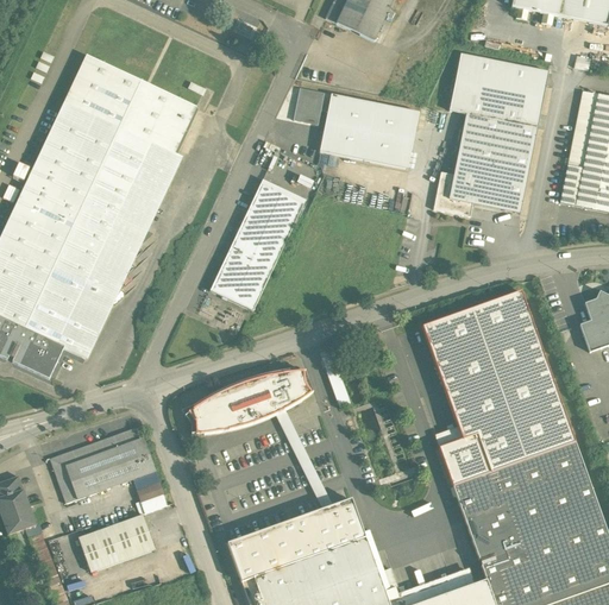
[(333,0),(325,17),(374,39),(393,0),(333,0)]
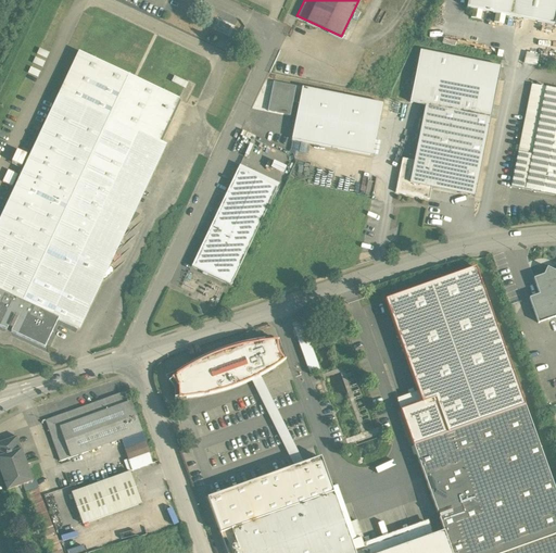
[(467,0),(466,5),(471,7),(481,9),(505,13),(510,14),(513,0),(467,0)]
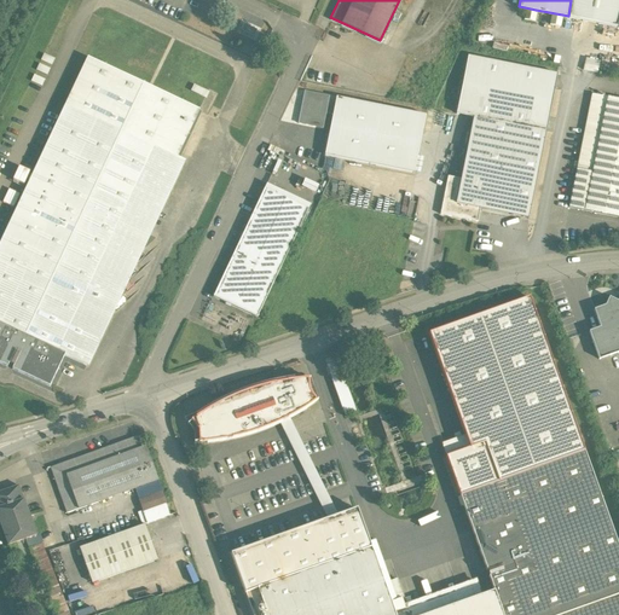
[(618,9),(618,0),(571,0),(568,16),(615,25),(618,9)]
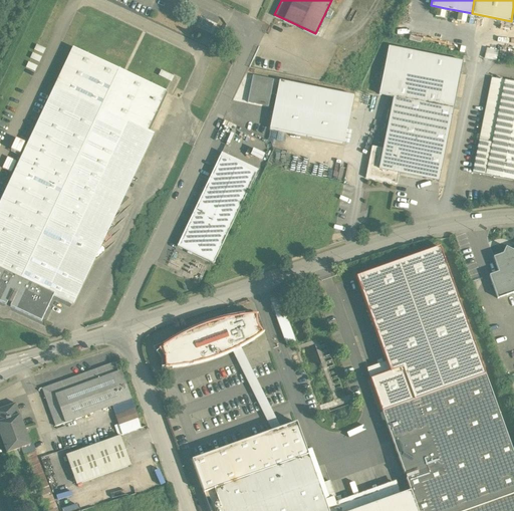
[(445,8),(436,6),(435,14),(443,16),(445,8)]
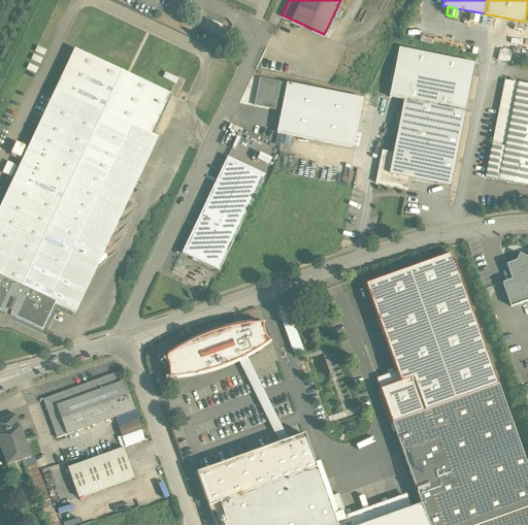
[(480,12),(469,10),(468,19),(476,21),(480,12)]
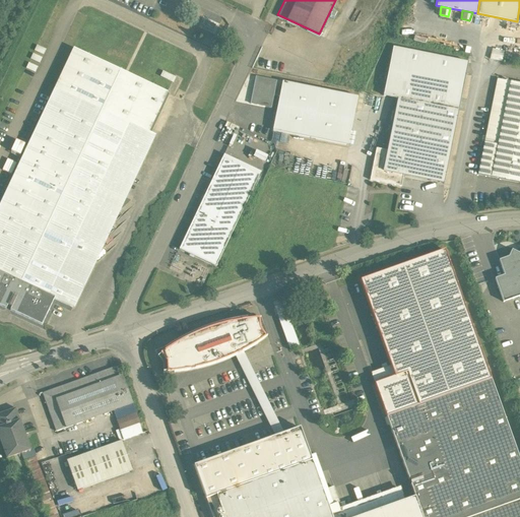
[(167,90),(73,45),(55,85),(148,130),(167,90)]
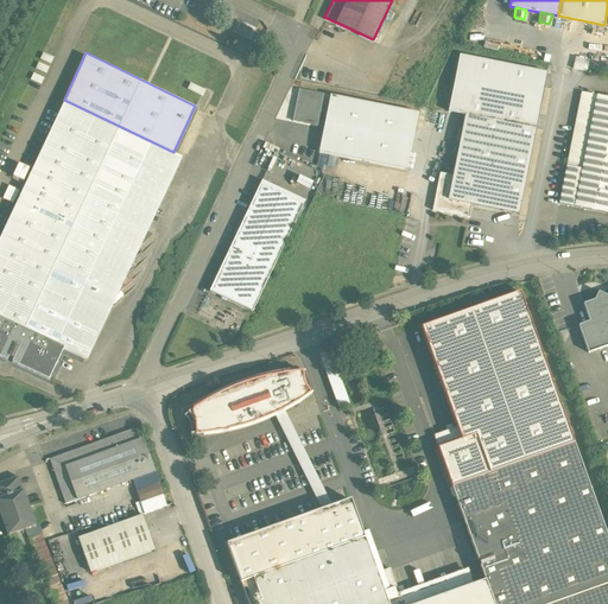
[(546,70),(458,52),(448,109),(464,113),(464,112),(536,126),(546,70)]
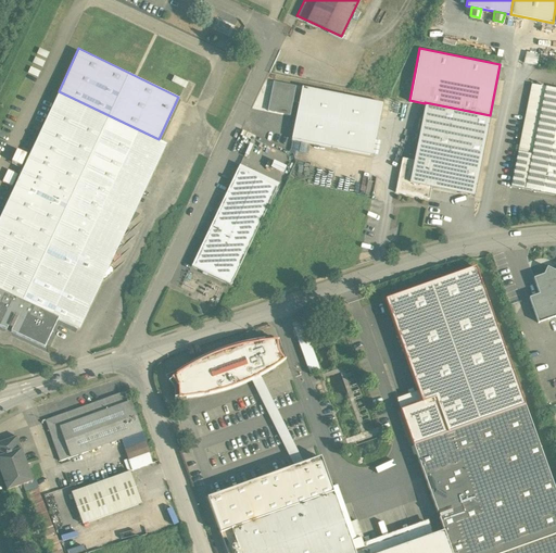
[(295,84),(274,79),(267,108),(290,112),(292,99),(293,92),(295,84)]
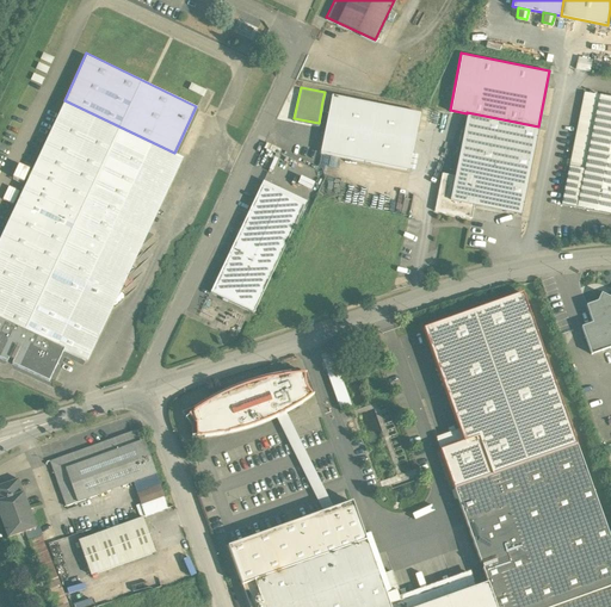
[(584,90),(569,163),(584,167),(599,93),(596,92),(596,91),(594,91),(593,92),(584,90)]
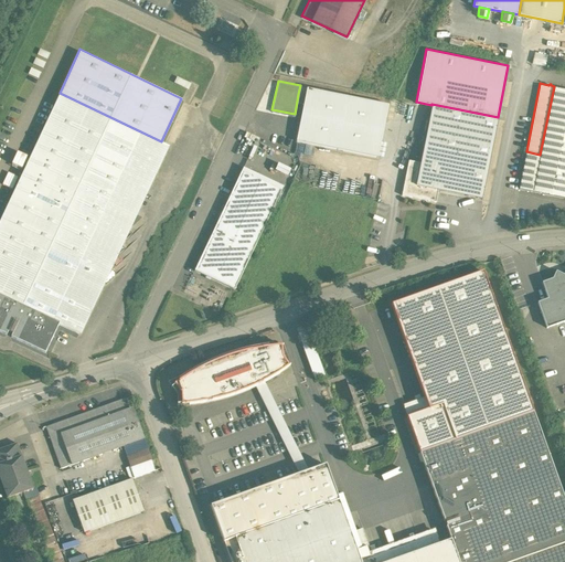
[(388,103),(307,86),(305,95),(304,102),(296,139),(377,155),(388,103)]
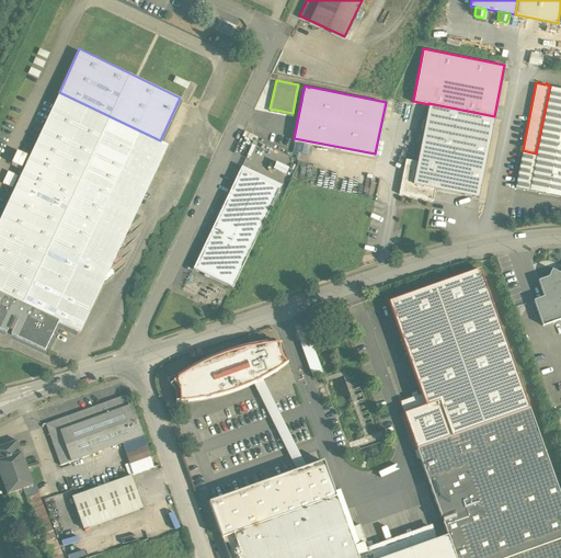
[(560,87),(550,86),(536,154),(523,150),(516,185),(560,194),(560,87)]
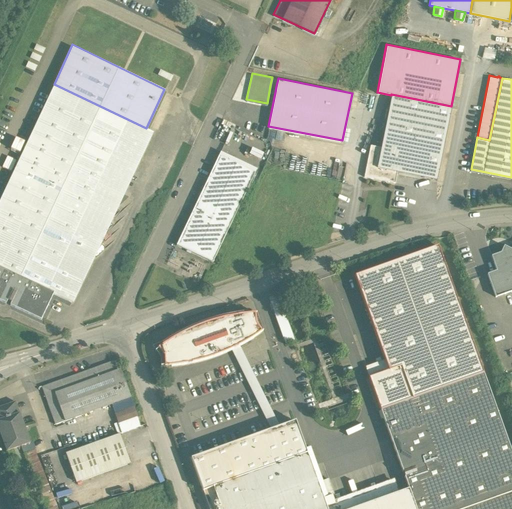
[(146,128),(54,84),(0,199),(0,266),(53,292),(66,299),(146,128)]
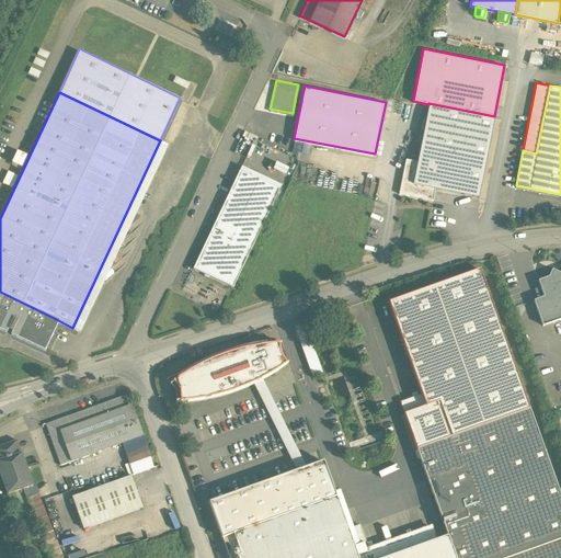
[(494,116),(428,103),(428,104),(418,160),(413,182),(435,186),(479,195),(494,116)]
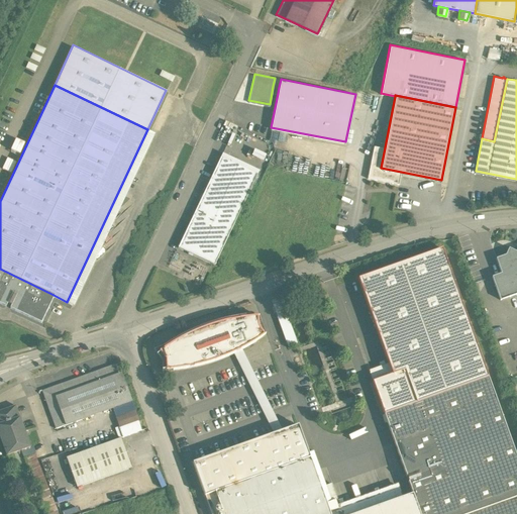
[(385,147),(374,144),(368,177),(398,183),(401,172),(381,168),(385,147)]
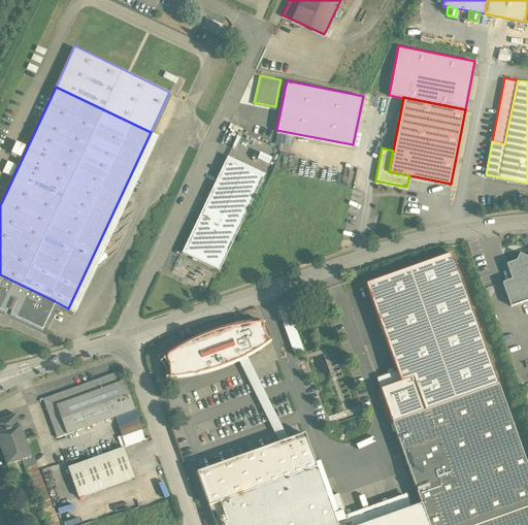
[(263,175),(226,158),(182,251),(219,268),(263,175)]
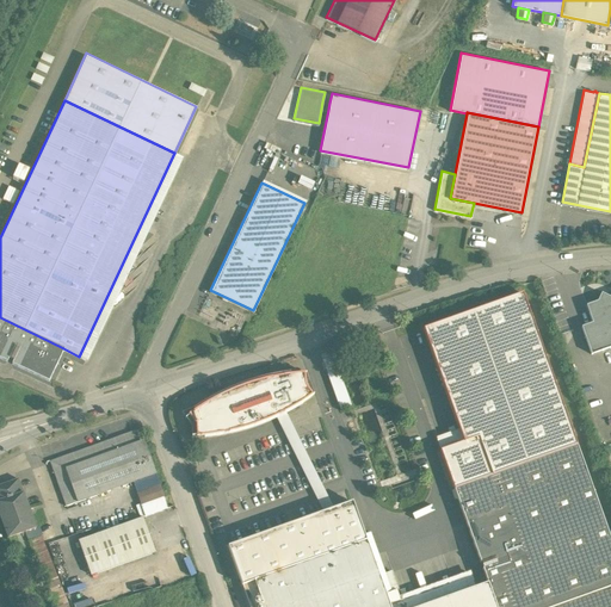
[(439,447),(454,487),(576,443),(522,291),(425,326),(464,439),(439,447)]
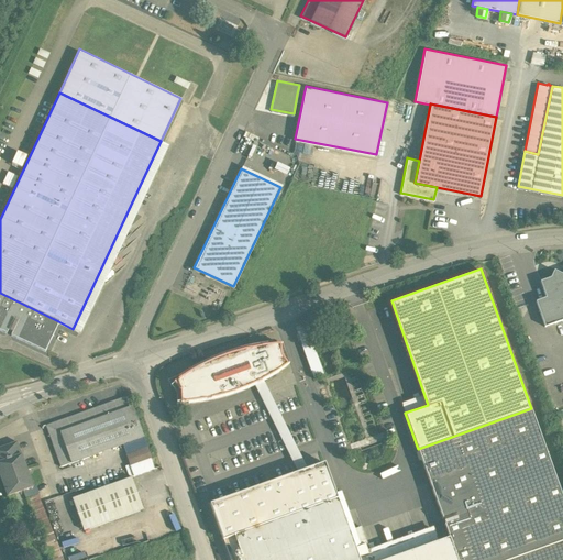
[(562,271),(560,272),(552,268),(549,276),(539,280),(544,296),(536,299),(544,324),(562,317),(562,271)]
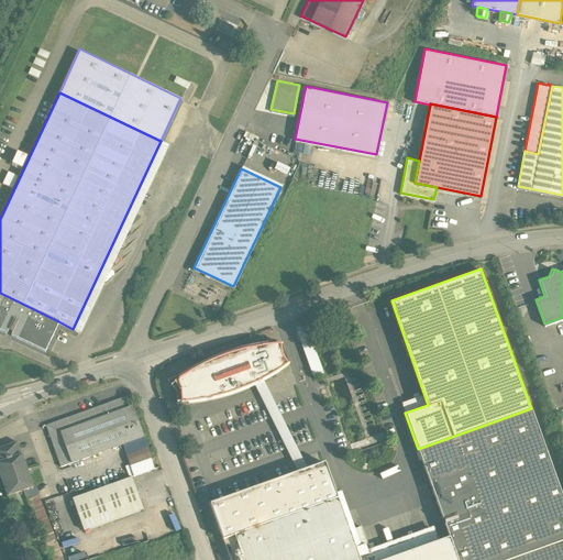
[(58,321),(0,294),(0,328),(7,331),(8,328),(12,330),(11,333),(45,350),(58,321)]
